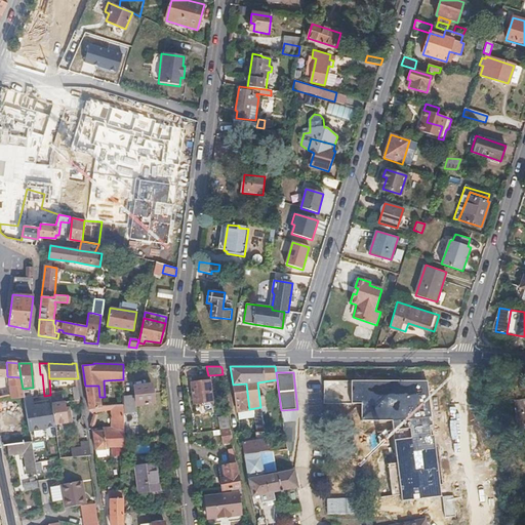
[(213,401),(212,392),(216,392),(215,388),(211,388),(209,375),(208,375),(194,377),(194,382),(191,382),(195,403),(213,401)]
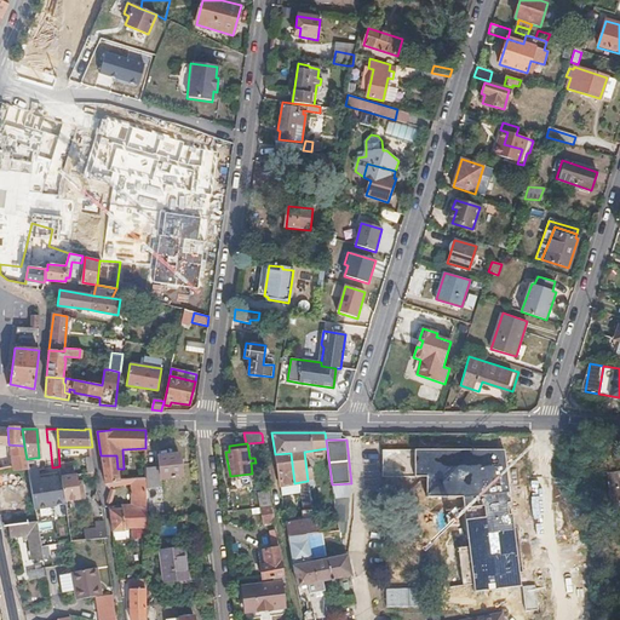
[(28,468),(27,459),(24,446),(9,445),(13,469),(28,468)]
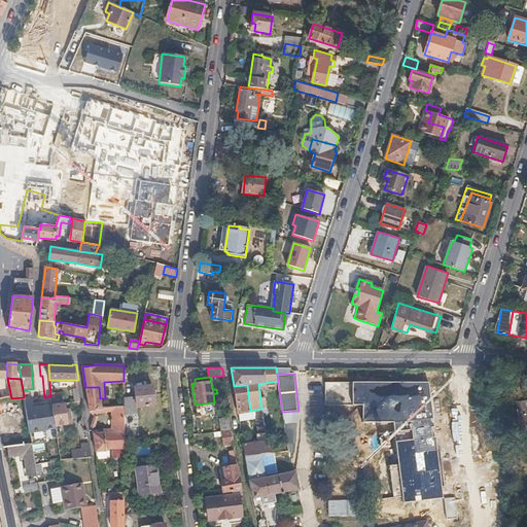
[(247,385),(234,386),(239,413),(250,411),(247,385)]
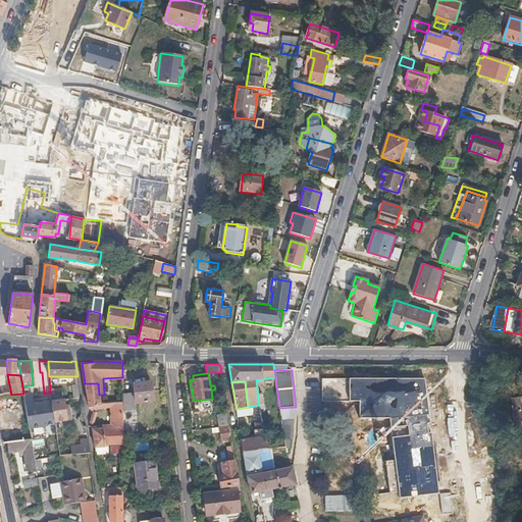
[(122,393),(122,402),(122,408),(137,407),(137,403),(154,401),(153,389),(148,389),(147,382),(134,383),(135,392),(122,393)]
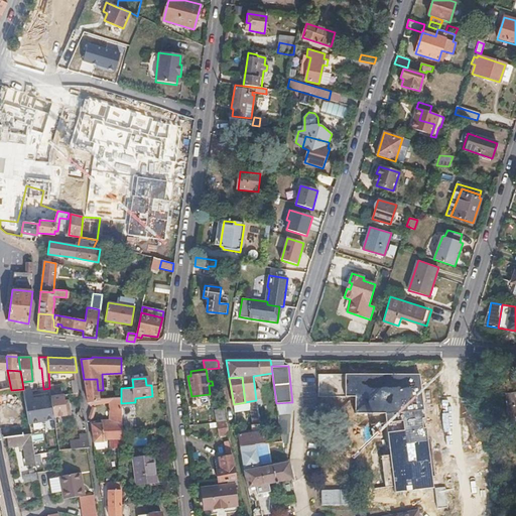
[(88,402),(100,401),(100,398),(98,390),(97,379),(84,379),(88,402)]
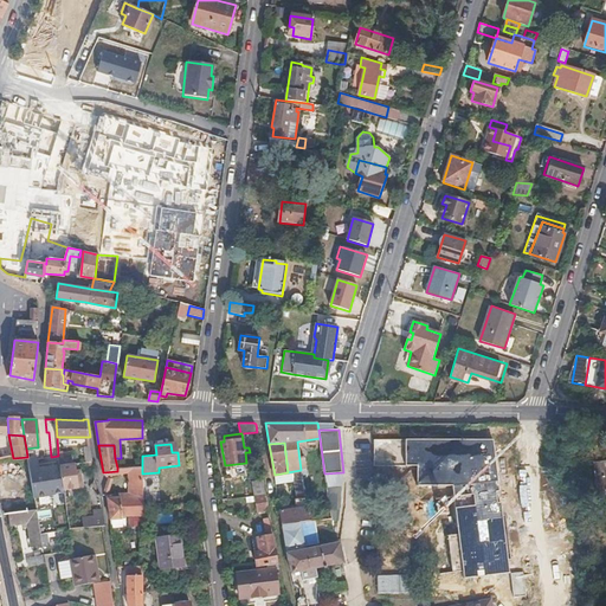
[(27,457),(36,457),(34,447),(26,449),(27,457)]
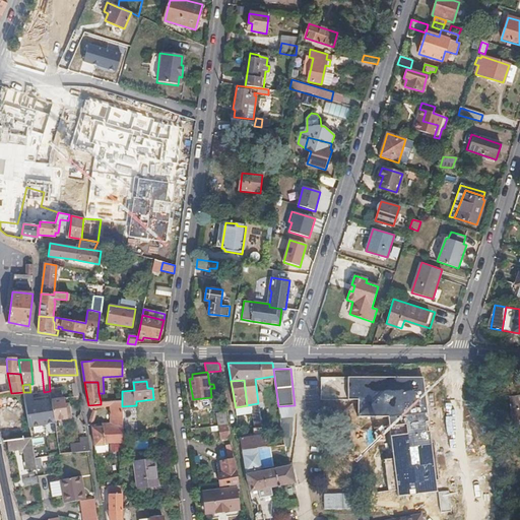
[(31,400),(51,399),(51,393),(50,391),(44,392),(30,393),(31,400)]
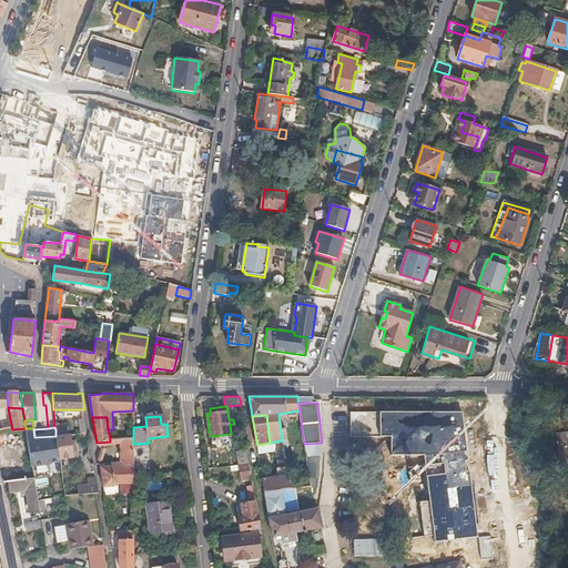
[(56,429),(56,436),(59,458),(77,456),(74,440),(70,440),(70,434),(69,427),(56,429)]
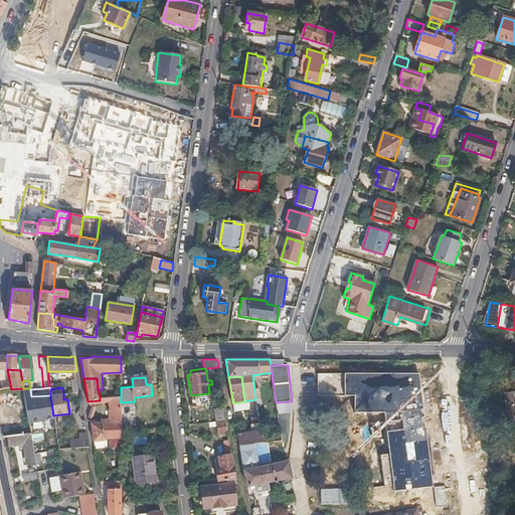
[(30,388),(23,388),(26,409),(28,420),(54,417),(53,415),(50,395),(31,396),(30,389),(30,388)]
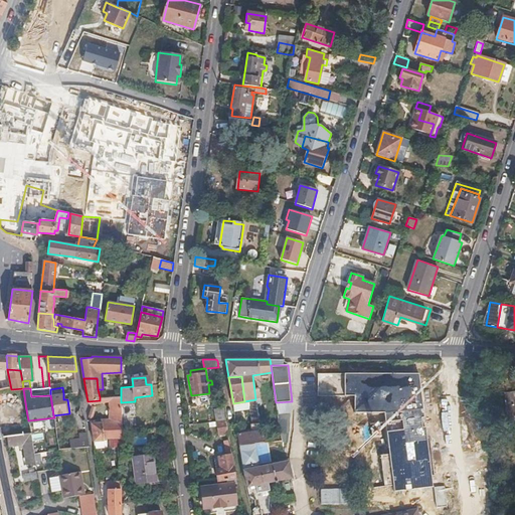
[(514,391),(504,392),(508,422),(514,420),(514,391)]
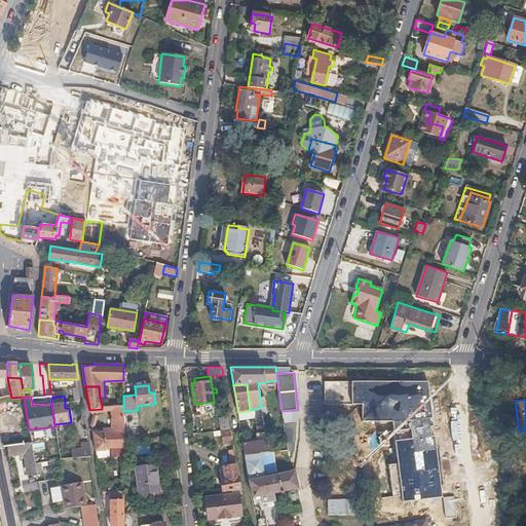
[(123,415),(123,411),(123,405),(102,406),(102,409),(102,412),(112,411),(112,413),(120,413),(120,416),(123,415)]
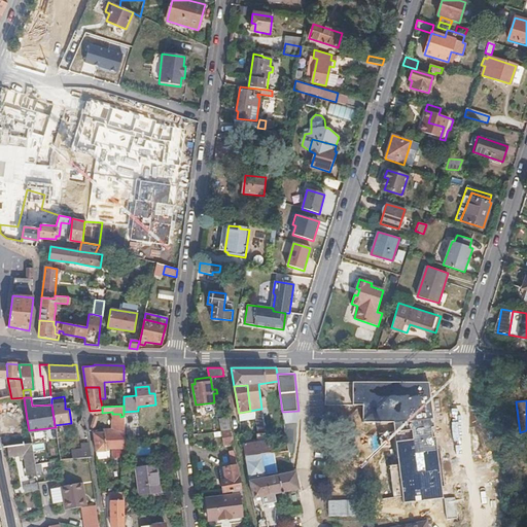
[(266,431),(261,409),(255,410),(256,418),(259,433),(266,431)]
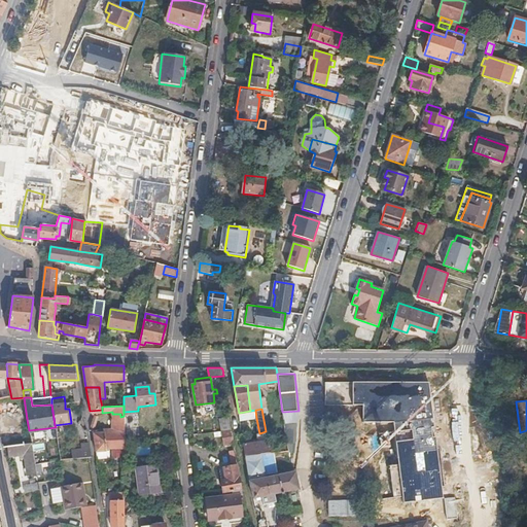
[(256,418),(255,410),(250,411),(239,413),(240,421),(256,418)]
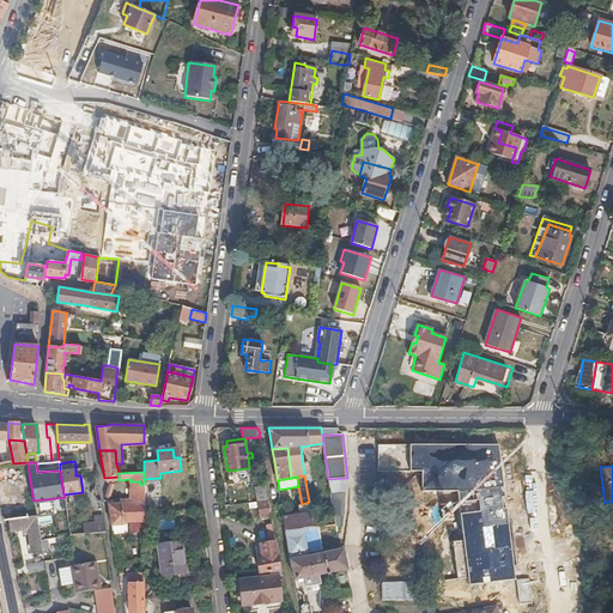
[(140,481),(131,481),(132,498),(144,498),(144,484),(140,485),(140,481)]
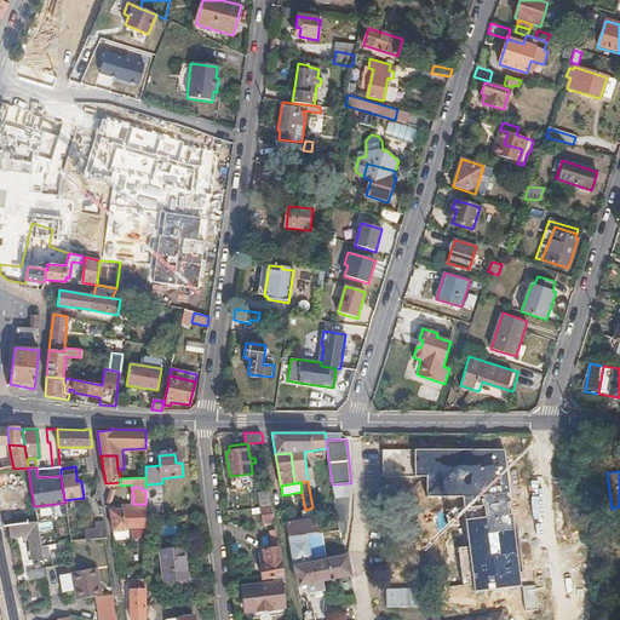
[(258,493),(260,506),(273,505),(270,492),(258,493)]
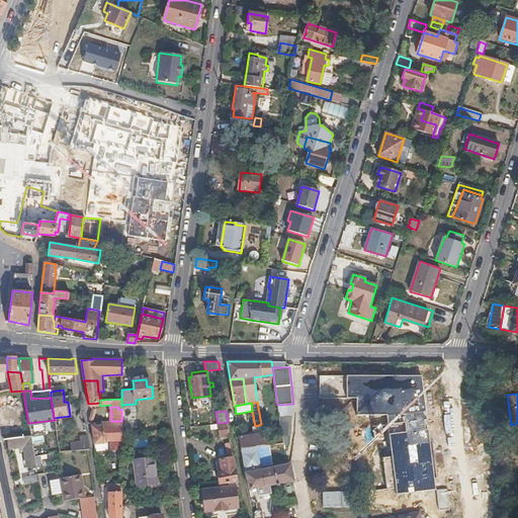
[(108,440),(121,440),(121,434),(121,421),(111,421),(107,421),(107,423),(102,424),(104,440),(108,440)]
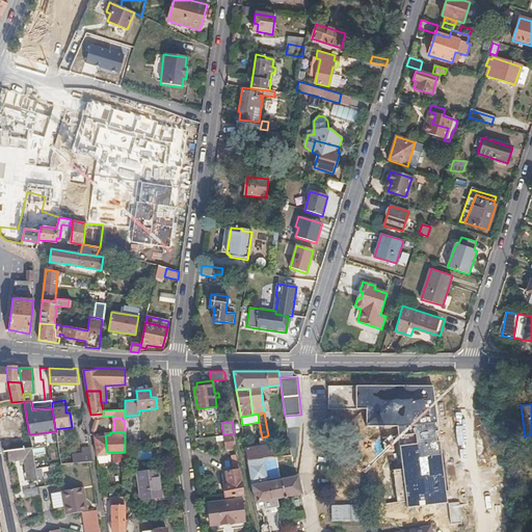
[(103,433),(94,434),(97,455),(103,454),(103,456),(111,456),(111,452),(107,452),(105,435),(103,433)]
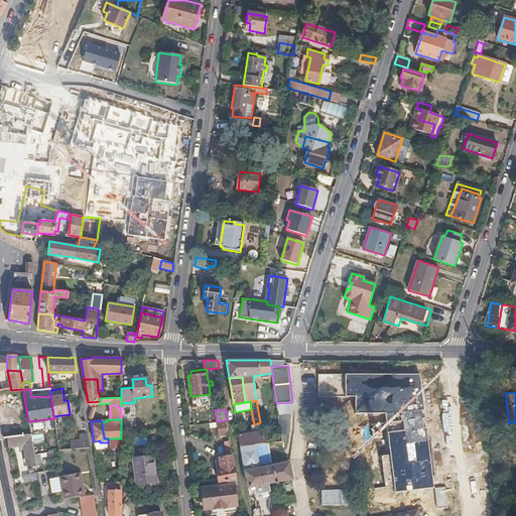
[(219,436),(230,434),(227,420),(217,421),(219,436)]
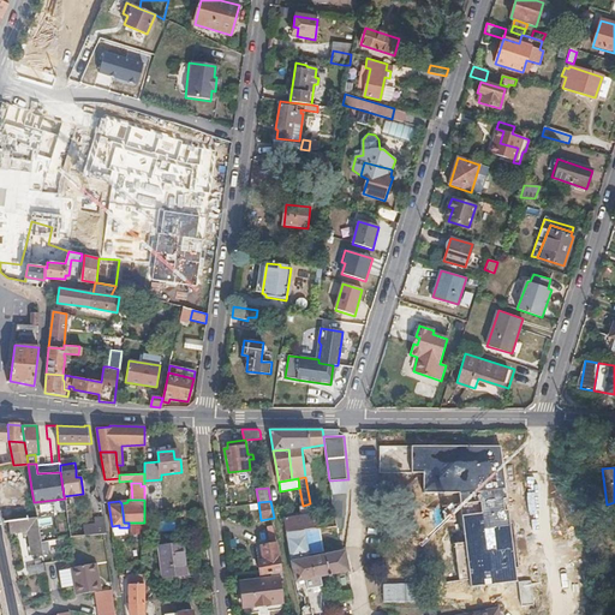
[(27,503),(0,509),(3,523),(6,521),(9,521),(29,517),(27,503)]
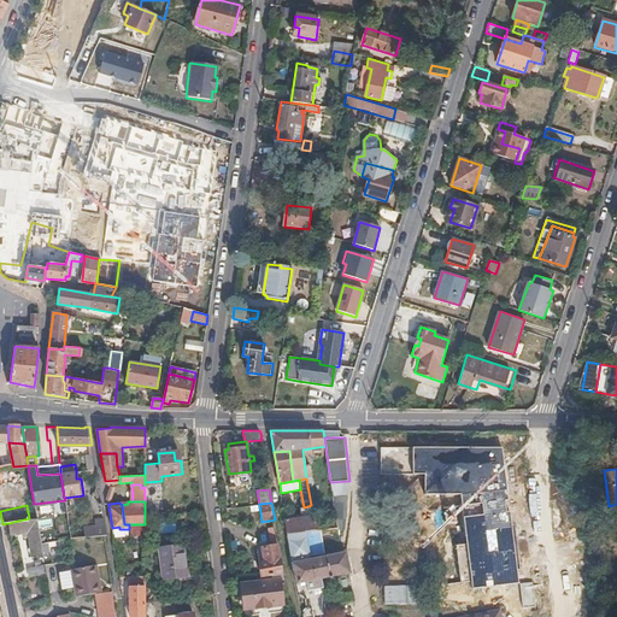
[(315,530),(311,505),(304,507),(300,507),(301,517),(286,521),(288,534),(305,533),(304,530),(315,530)]
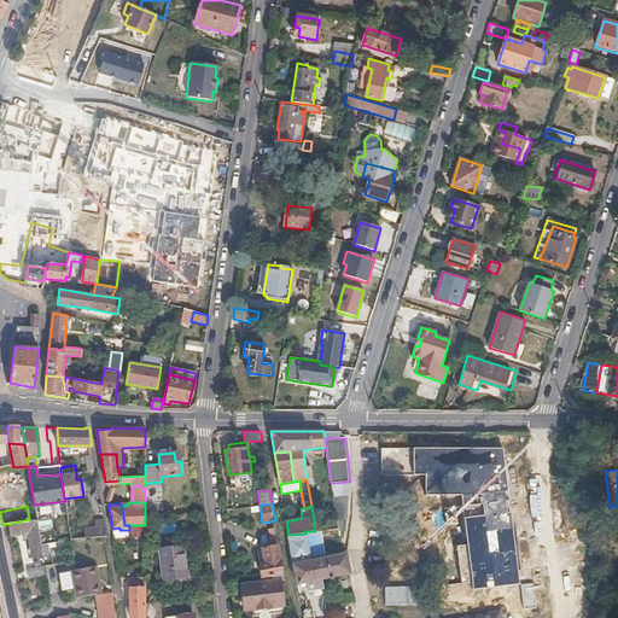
[(40,543),(36,518),(29,519),(9,524),(11,534),(28,531),(31,554),(38,554),(38,557),(50,555),(48,547),(48,542),(40,543)]
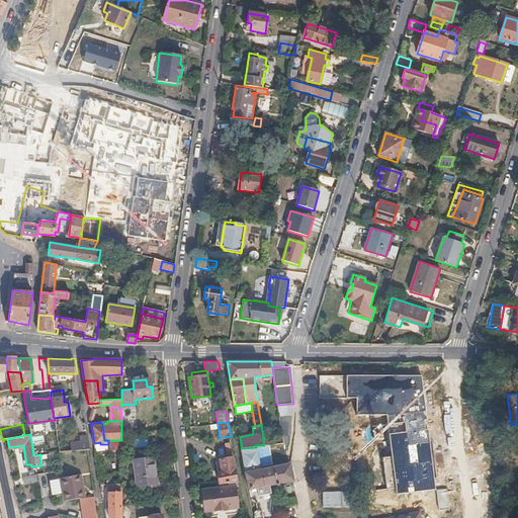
[(70,442),(71,450),(87,449),(90,449),(88,440),(70,442)]
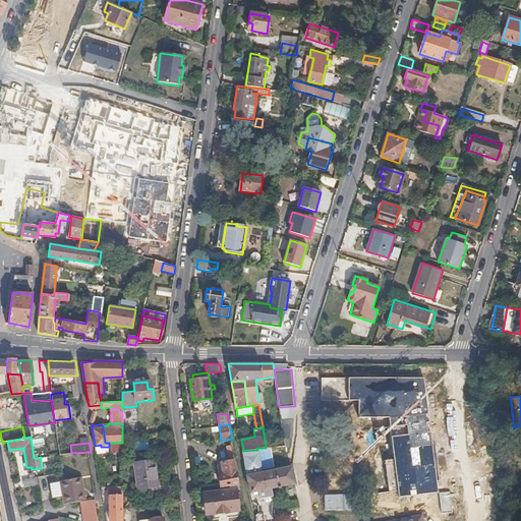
[(257,450),(243,451),(250,493),(258,490),(259,499),(274,497),(272,488),(296,483),(293,467),(275,469),(272,450),(258,451),(258,449),(257,450)]
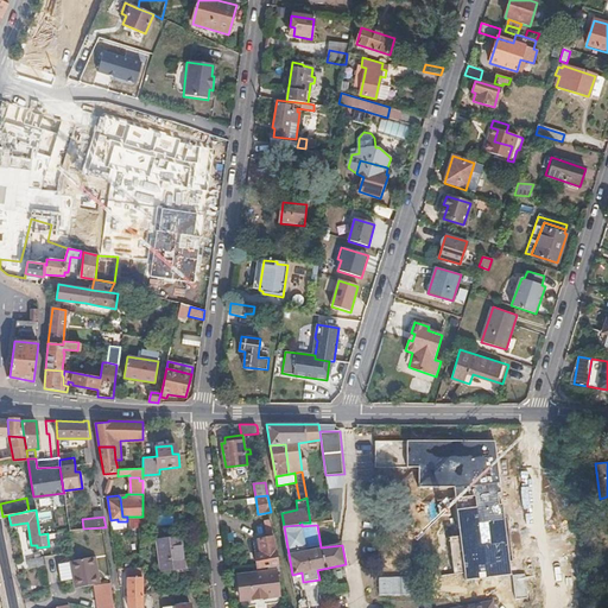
[(55,542),(67,539),(65,531),(54,532),(55,538),(55,542)]
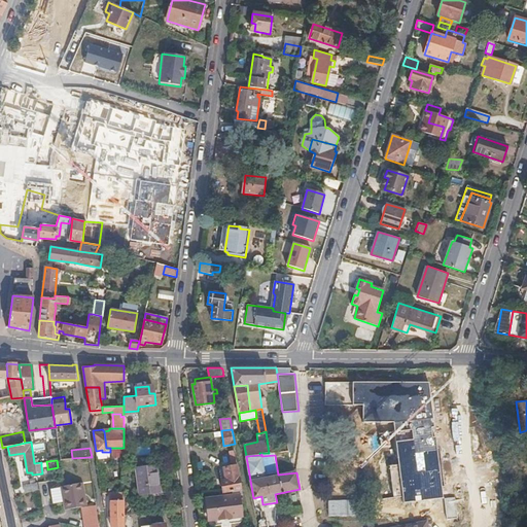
[(137,490),(159,487),(155,460),(134,463),(137,490)]
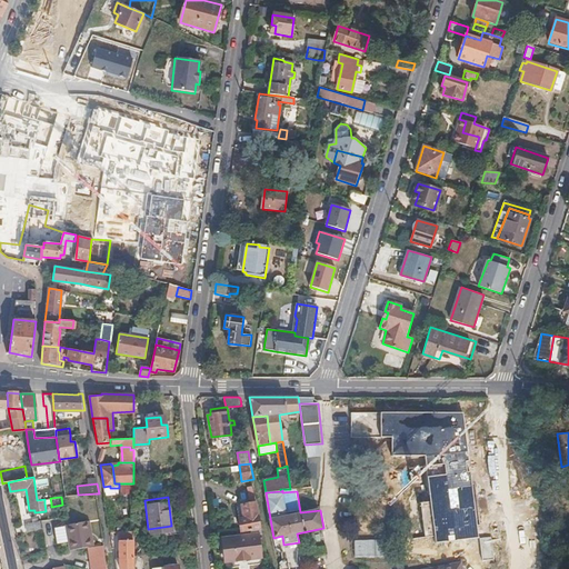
[(242,531),(260,528),(257,502),(242,505),(245,517),(240,518),(242,531)]
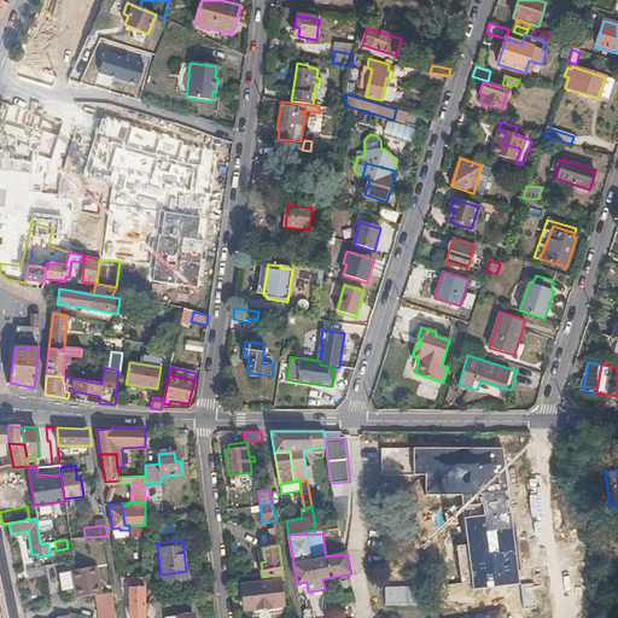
[(28,567),(29,577),(46,575),(44,564),(28,567)]
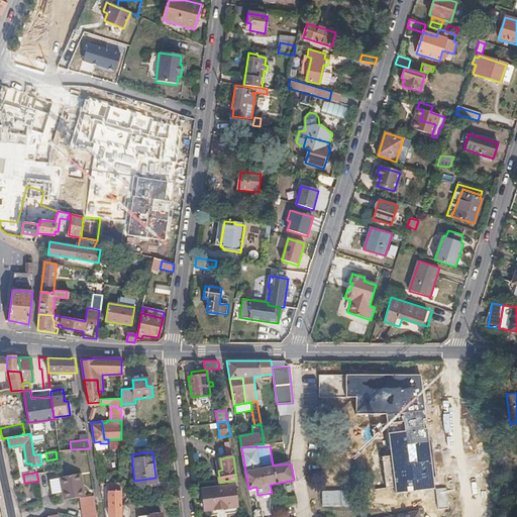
[(65,500),(81,497),(85,496),(83,487),(81,488),(78,475),(60,477),(61,478),(63,493),(65,500)]
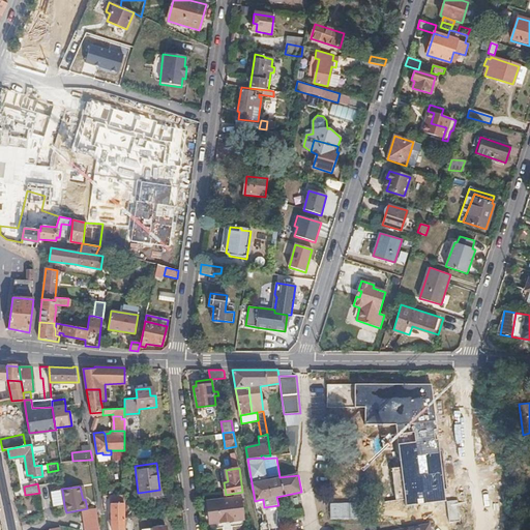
[(64,505),(62,490),(51,492),(54,506),(64,505)]
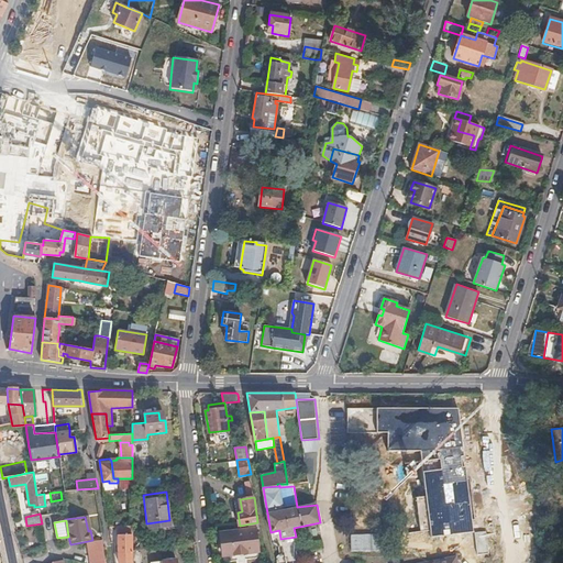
[(223,555),(258,552),(256,529),(221,531),(223,555)]
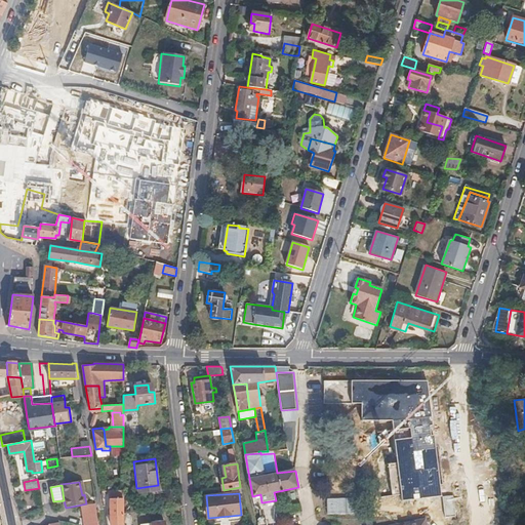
[(116,524),(124,524),(123,513),(123,498),(112,498),(112,516),(116,516),(116,524)]
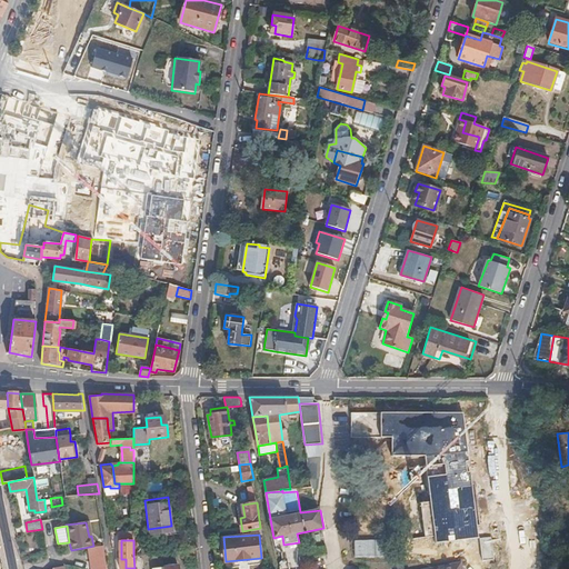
[(93,546),(89,547),(92,568),(107,568),(107,567),(103,545),(93,546)]
